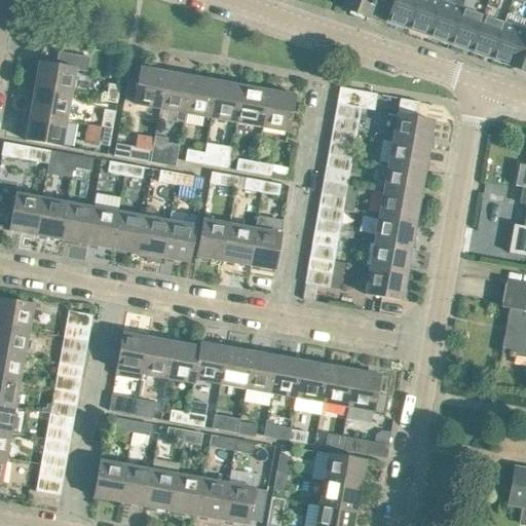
[(345,0),(342,9),(368,17),(372,6),(373,6),(374,2),(374,0),(345,0)]
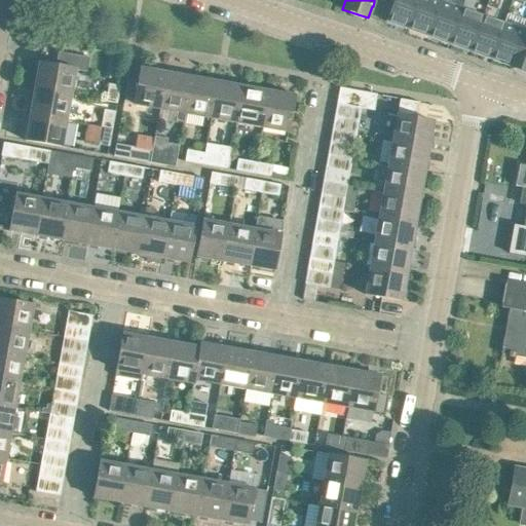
[(407,29),(417,0),(392,0),(385,22),(407,29)]
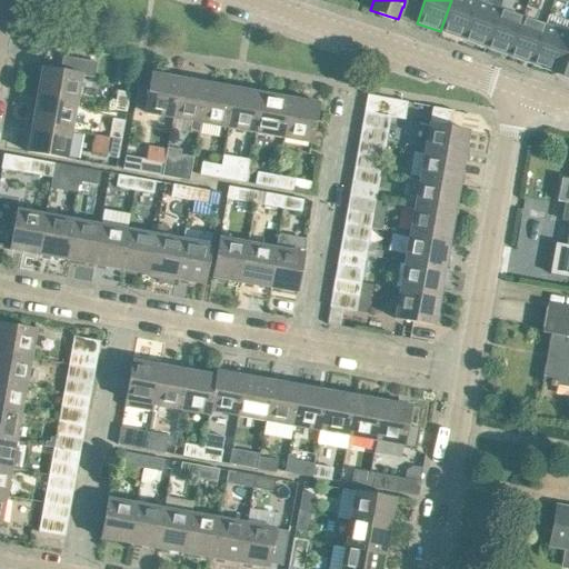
[(463,39),(477,1),(472,0),(451,0),(440,31),(463,39)]
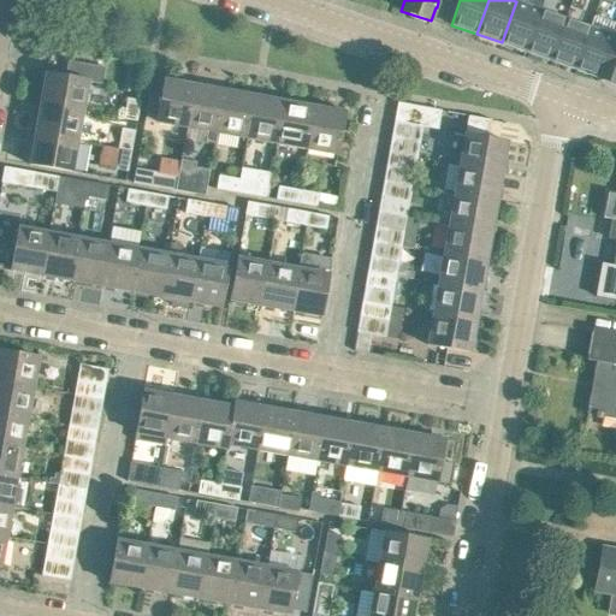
[(526,52),(540,10),(516,1),(502,42),(526,52)]
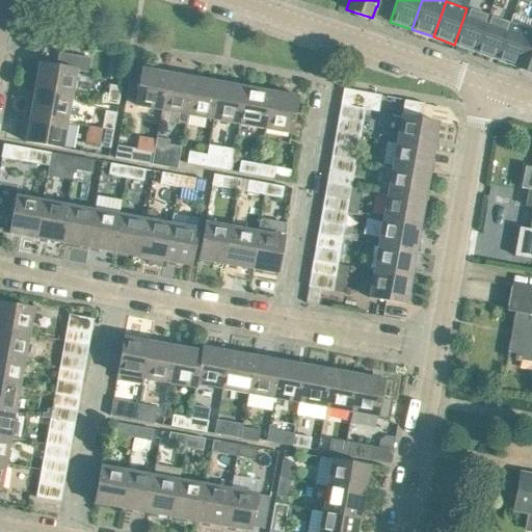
[(475,52),(488,17),(467,8),(454,45),(475,52)]
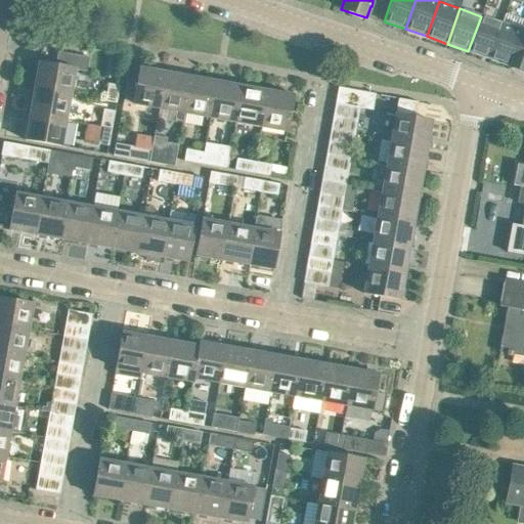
[(489,58),(501,24),(481,16),(468,51),(489,58)]
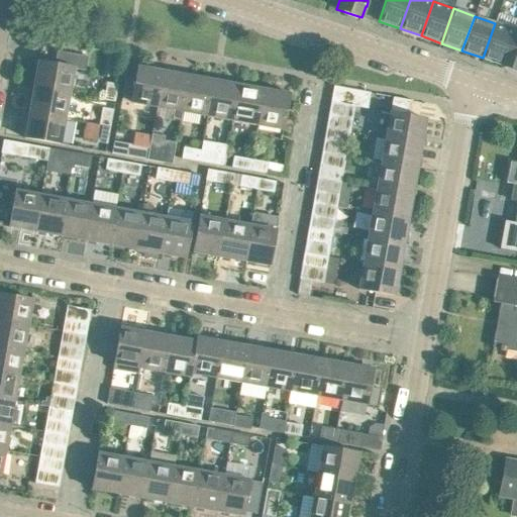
[(503,67),(516,29),(515,28),(514,30),(495,23),(483,58),(502,65),(502,66),(503,67)]
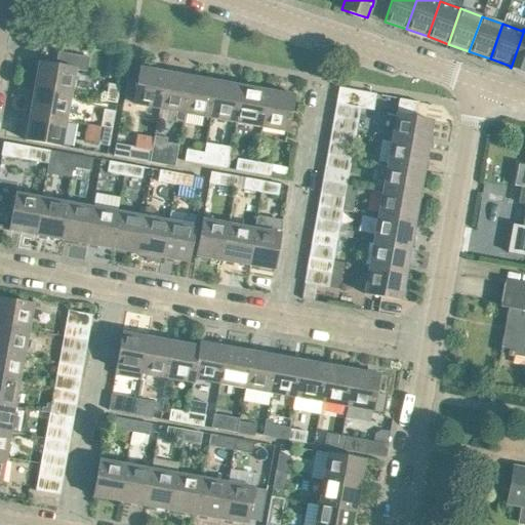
[(524,30),(511,68),(524,72),(524,30)]
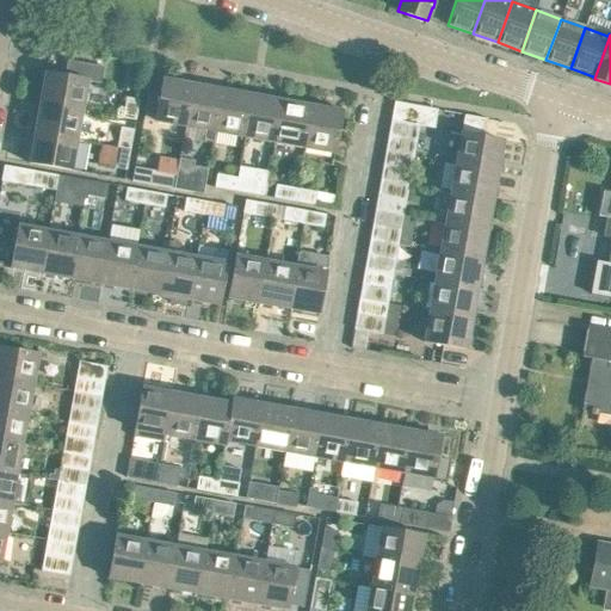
[(81,111),(87,81),(100,84),(103,67),(67,61),(65,76),(45,73),(39,103),(81,111)]
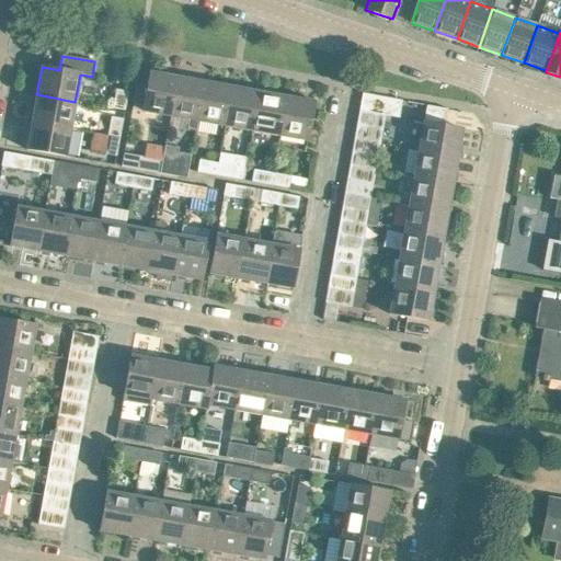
[(170,116),(178,78),(149,73),(147,87),(136,84),(133,103),(144,105),(142,112),(170,116)]
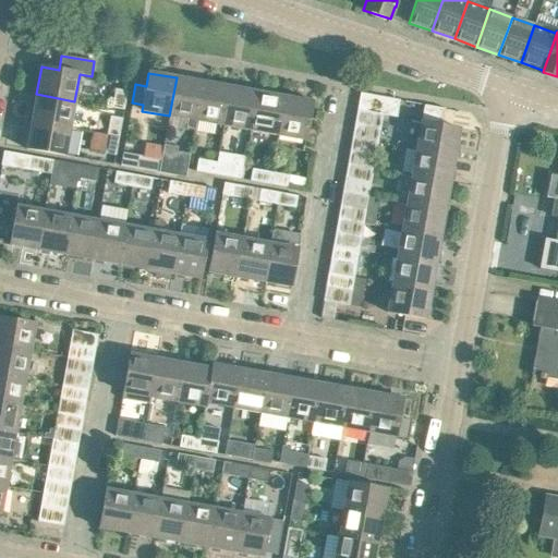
[(196,121),(203,83),(177,77),(169,116),(196,121)]
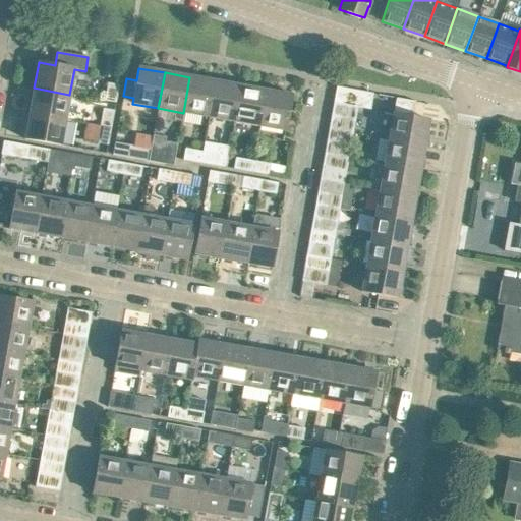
[(209,117),(215,81),(189,77),(183,113),(209,117)]
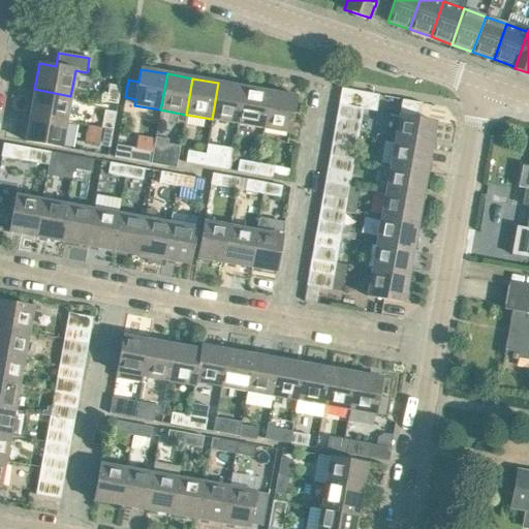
[(238,124),(244,88),(218,83),(212,119),(238,124)]
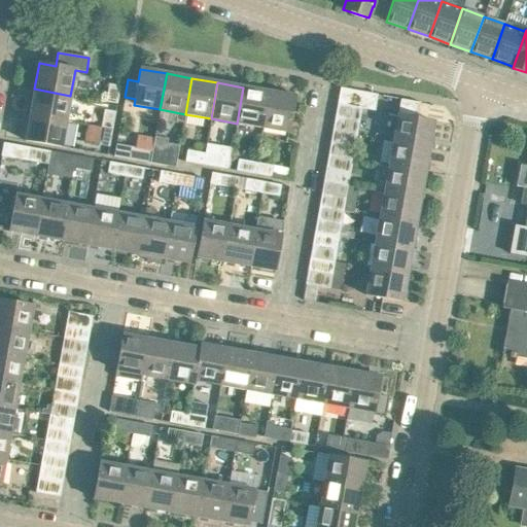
[(116,104),(120,86),(108,84),(105,102),(116,104)]
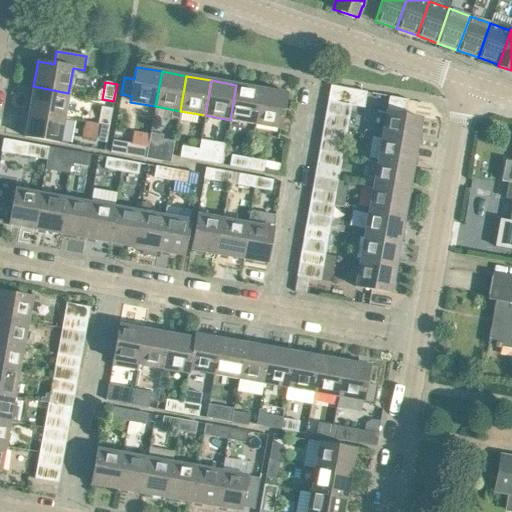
[(254,124),(261,89),(236,85),(230,120),(254,124)]
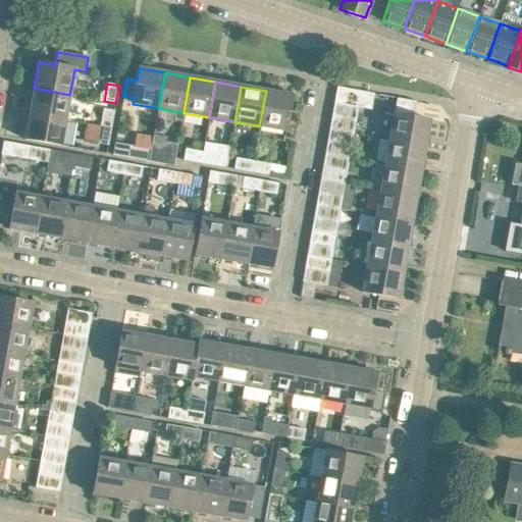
[(65,120),(69,95),(34,88),(30,113),(65,120)]
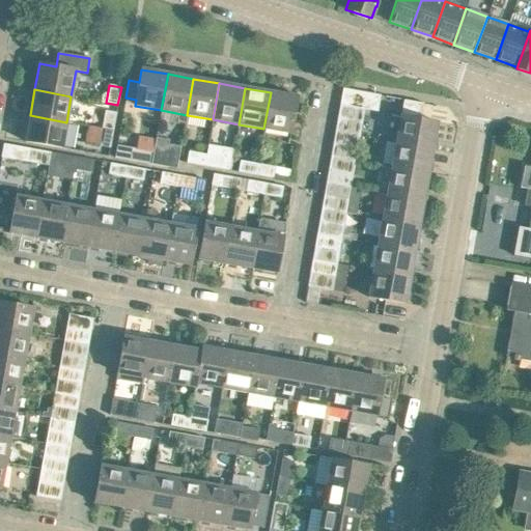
[(290,134),(297,98),(271,92),(263,129),(290,134)]
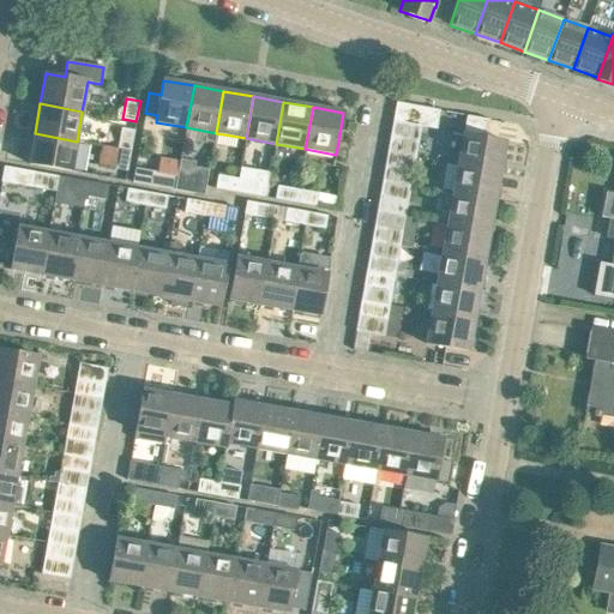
[(419,142),(421,126),(393,121),(390,137),(419,142)]
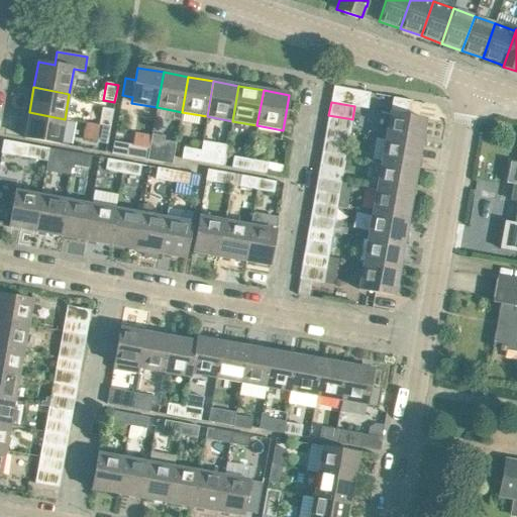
[(110,127),(113,110),(102,108),(99,125),(110,127)]
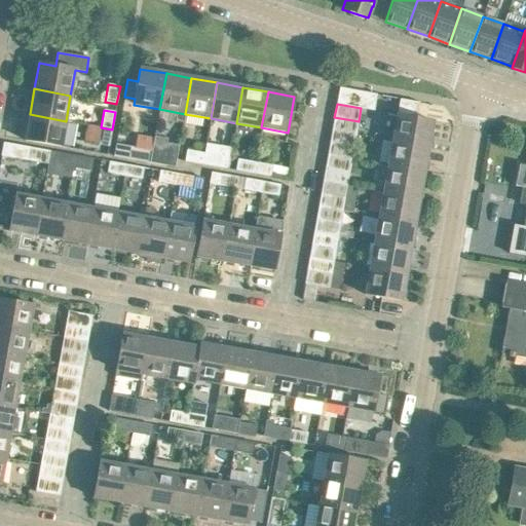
[(61,147),(66,121),(30,114),(25,141),(61,147)]
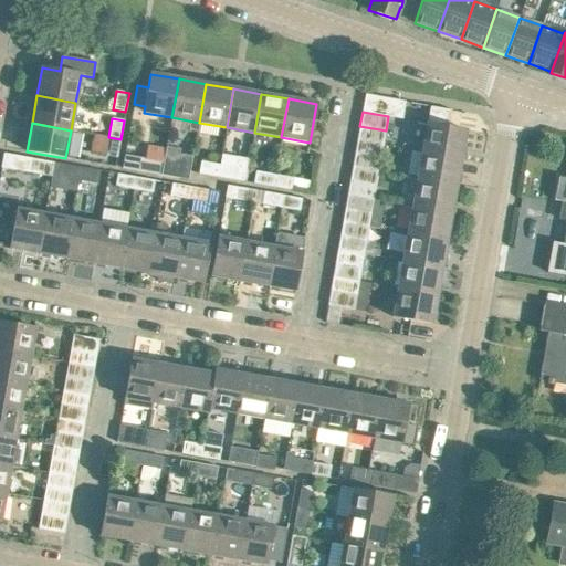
[(461,159),(465,130),(427,124),(422,152),(461,159)]
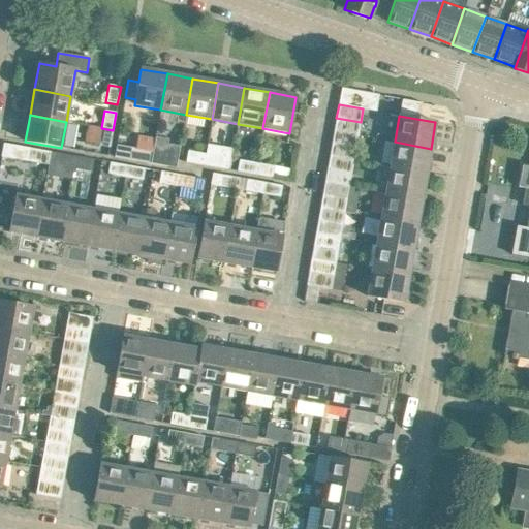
[(359,135),(361,122),(336,118),(334,131),(359,135)]
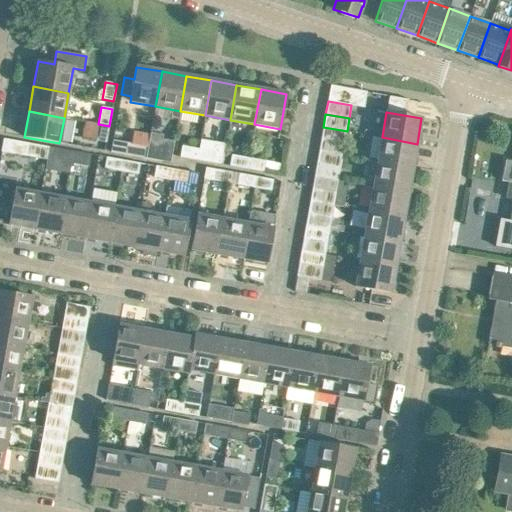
[(106,143),(109,126),(98,124),(95,141),(106,143)]
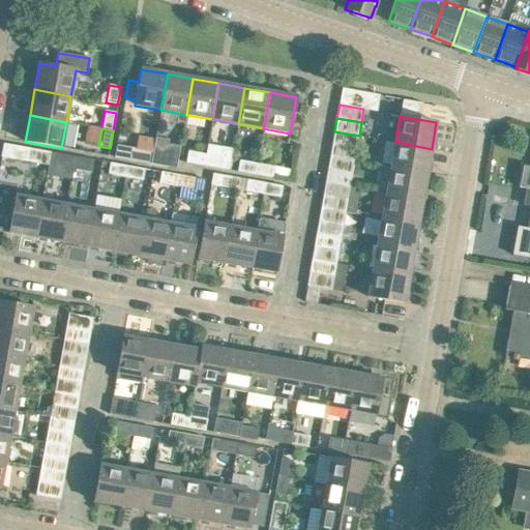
[(356,148),(359,136),(334,131),(332,144),(356,148)]
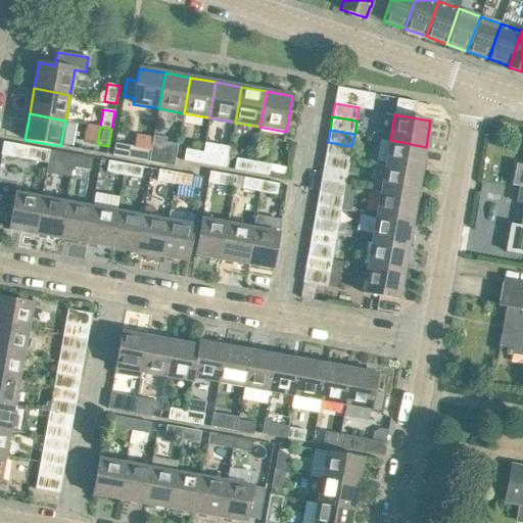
[(421,172),(426,147),(390,140),(385,165),(421,172)]
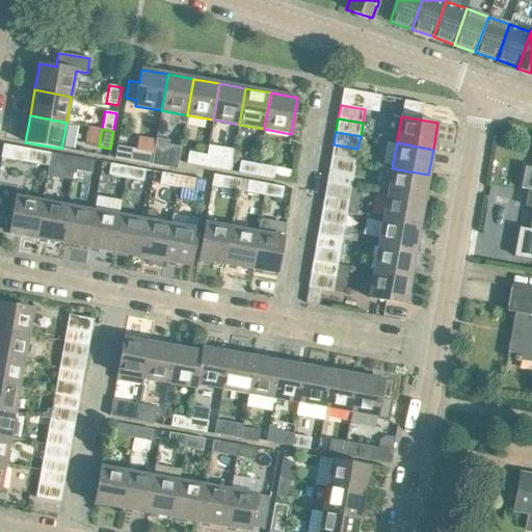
[(355,162),(357,149),(334,144),(331,157),(355,162)]
